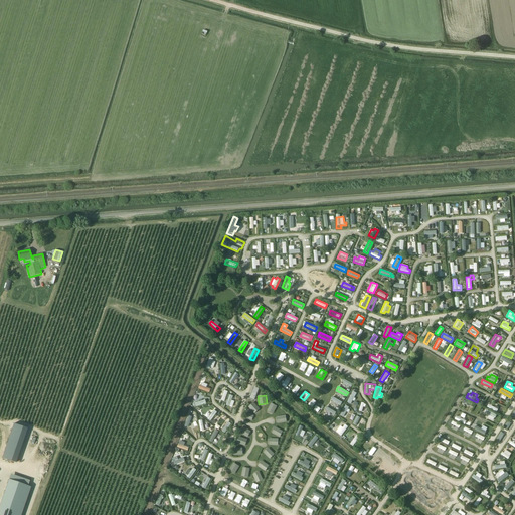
[(260,409),(253,402),(248,407),(254,413),(260,409)]
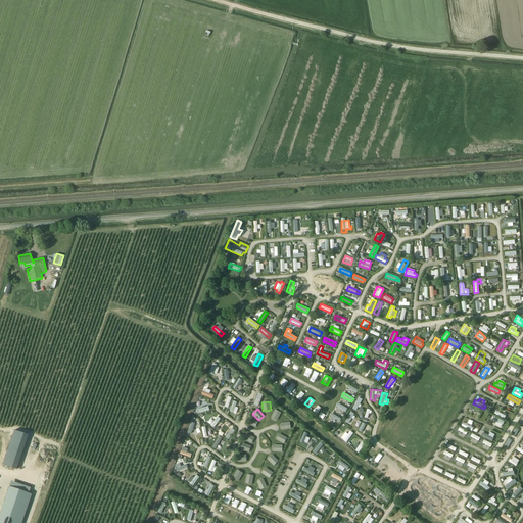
[(505,419),(508,414),(498,409),(495,414),(505,419)]
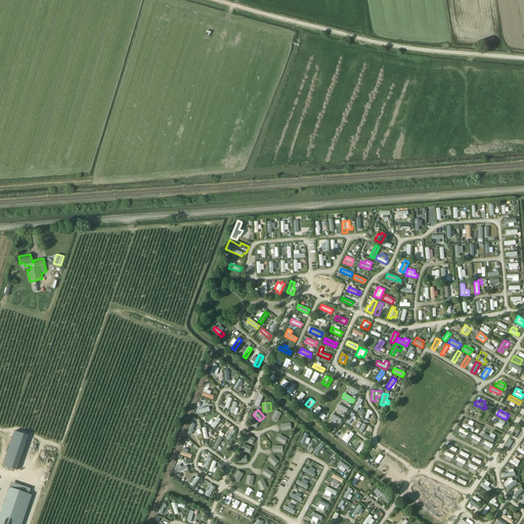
[(281,413),(275,410),(271,419),(277,422),(281,413)]
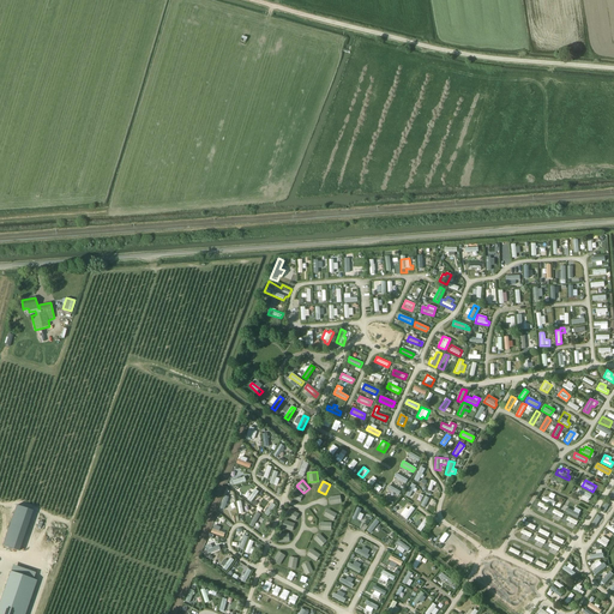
[(389,485),(386,488),(398,495),(401,492),(389,485)]
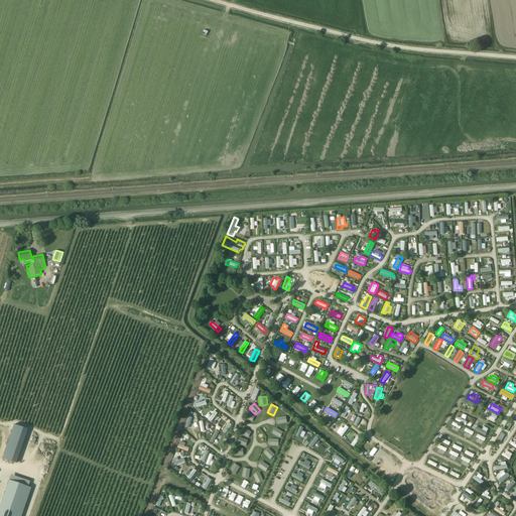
[(347,418),(350,413),(348,411),(350,409),(346,407),(342,414),(347,418)]
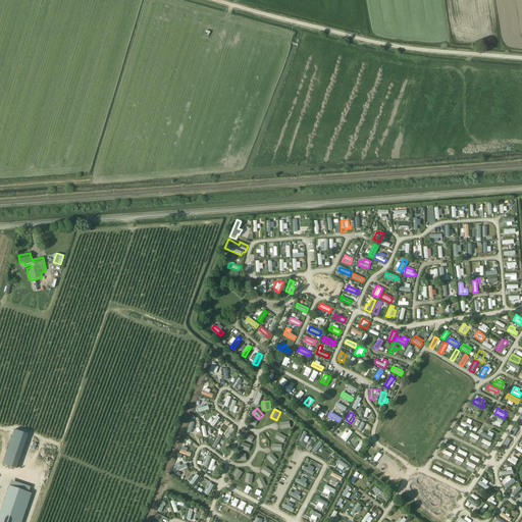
[(220,419),(217,417),(210,424),(214,427),(220,419)]
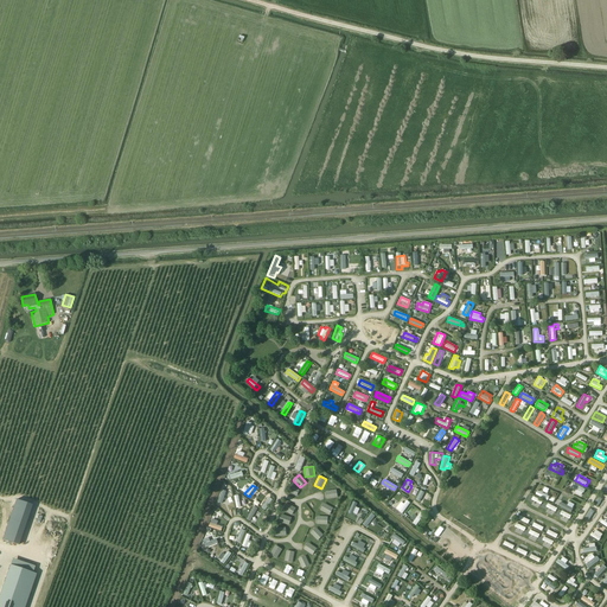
[(573,492),(581,497),(586,489),(576,485),(573,492)]
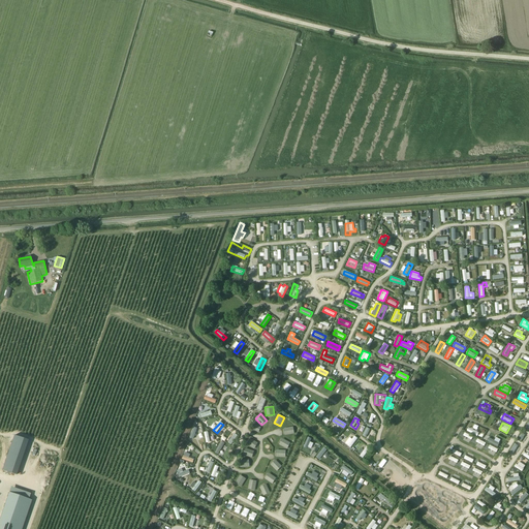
[(258,433),(261,427),(255,424),(252,430),(258,433)]
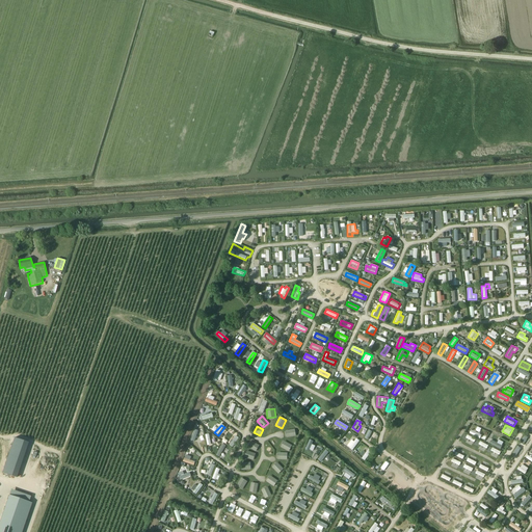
[(367,440),(373,430),(370,428),(364,437),(367,440)]
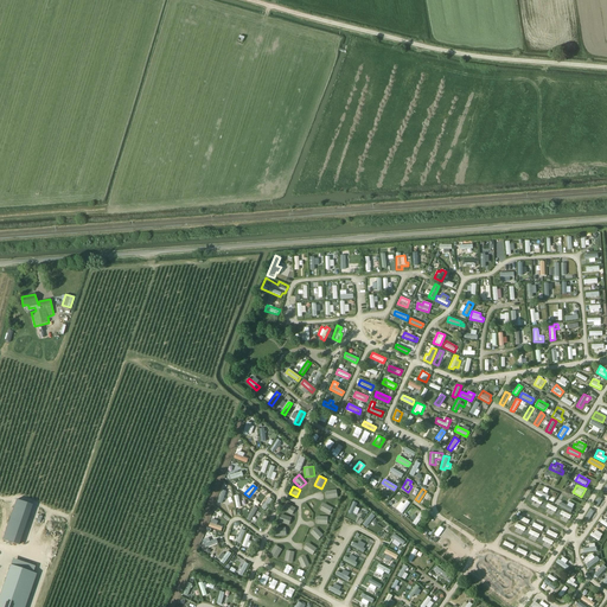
[(337,490),(326,491),(327,499),(338,498),(337,490)]
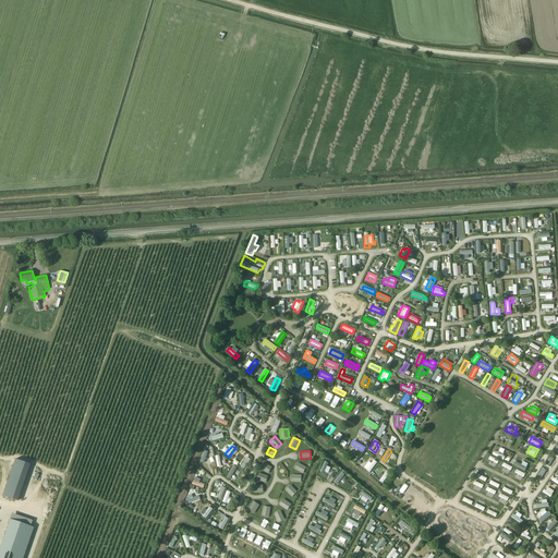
[(240,466),(243,470),(251,459),(247,457),(240,466)]
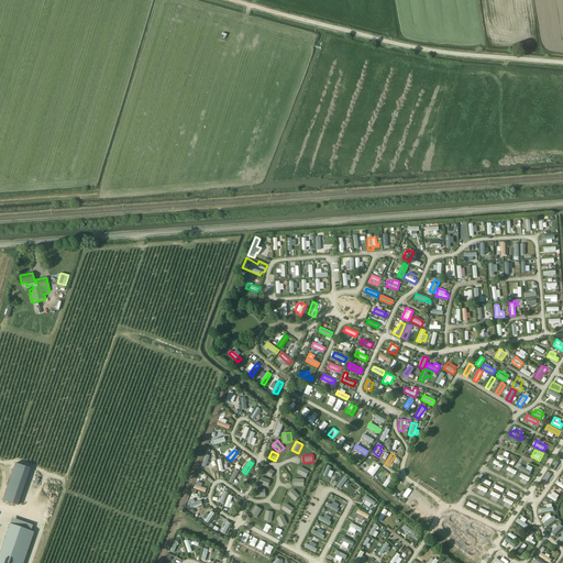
[(526,462),(520,468),(529,475),(533,468),(526,462)]
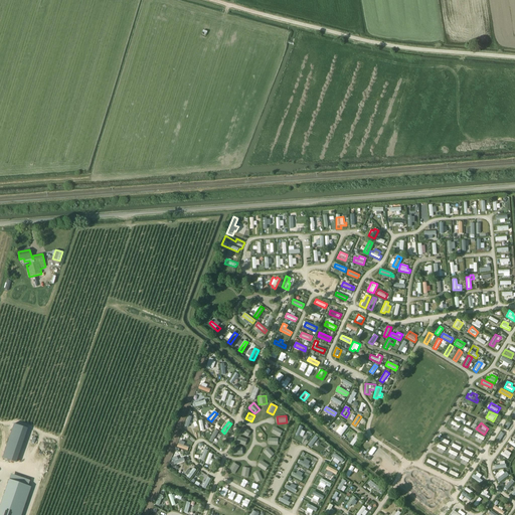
[(345,424),(342,427),(340,425),(336,432),(341,436),(348,426),(345,424)]
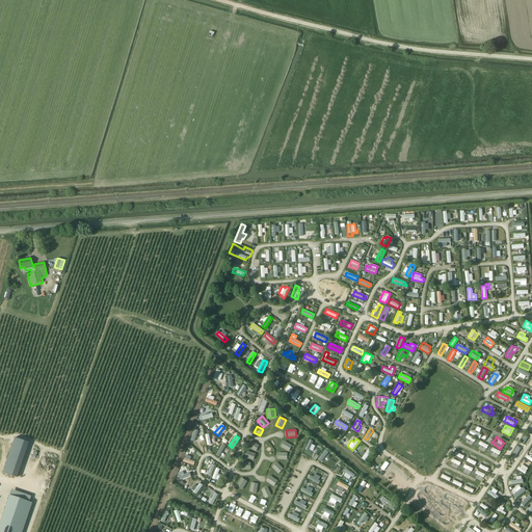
[(313,442),(309,440),(304,450),(309,452),(313,442)]
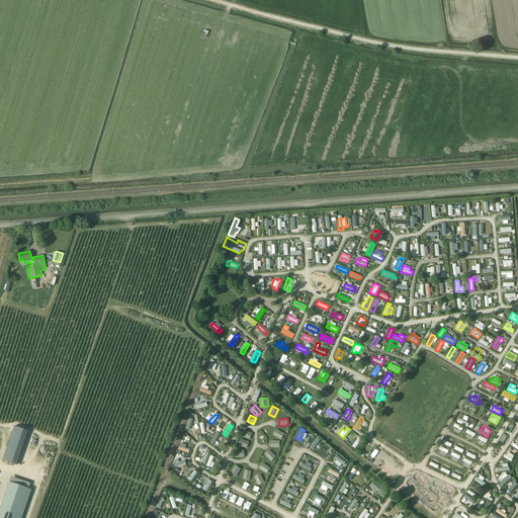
[(284,434),(276,429),(273,435),(281,440),(284,434)]
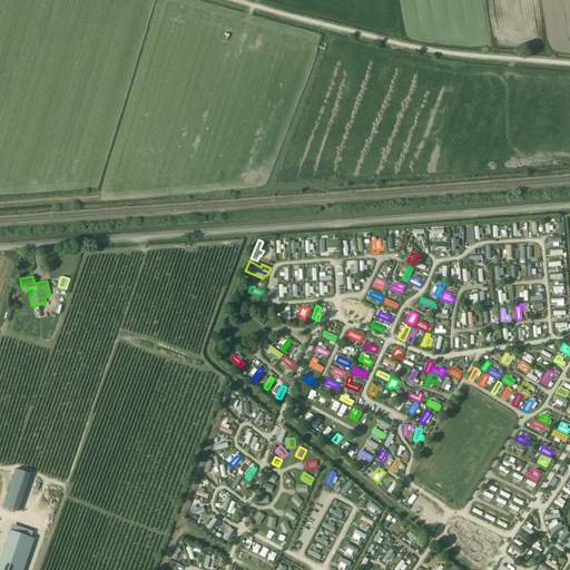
[(277,478),(268,473),(265,479),(274,484),(277,478)]
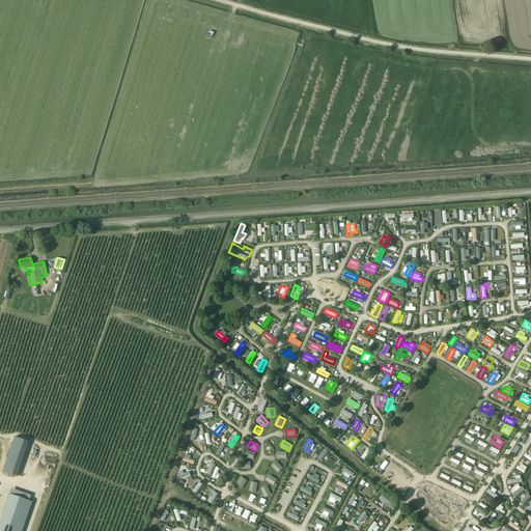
[(225,445),(222,443),(216,453),(219,455),(225,445)]
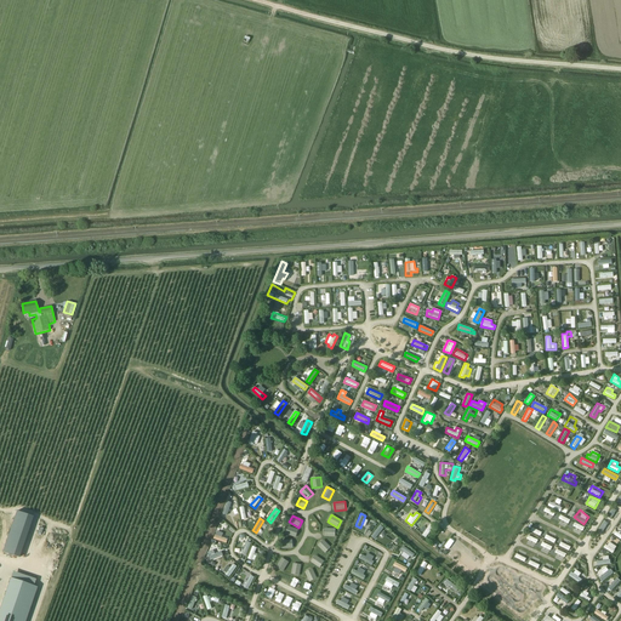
[(575,522),(573,527),(582,531),(585,527),(575,522)]
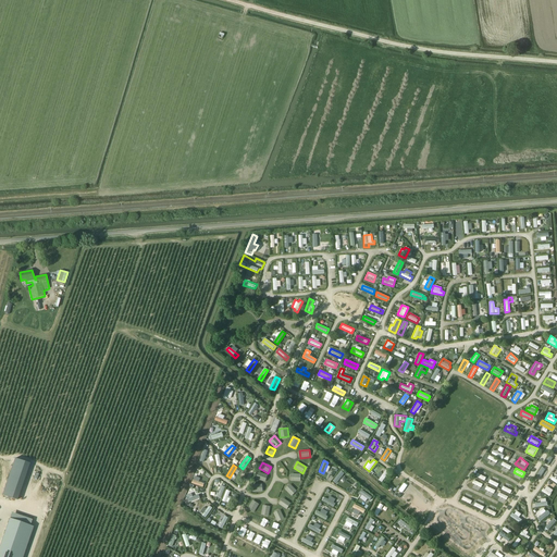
[(345,473),(341,470),(332,481),(336,484),(345,473)]
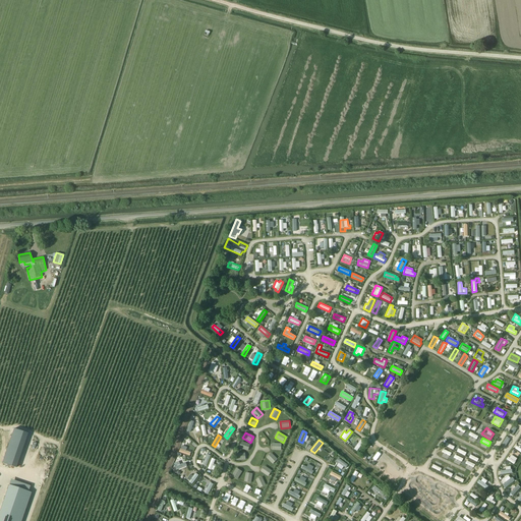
[(355,441),(352,445),(355,447),(353,449),(357,451),(363,442),(360,440),(357,443),(355,441)]
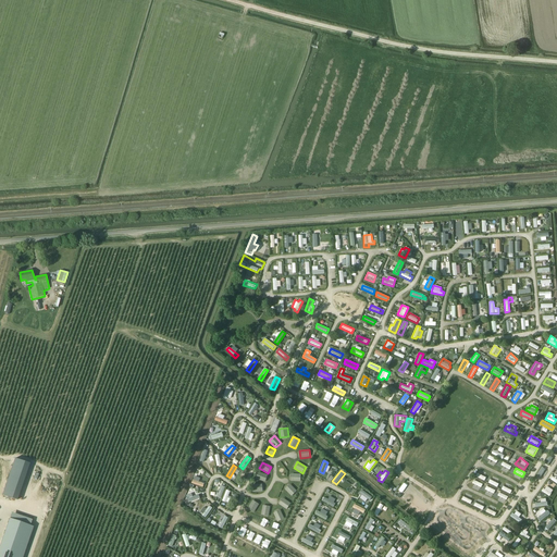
[(268,475),(259,471),(256,478),(265,482),(268,475)]
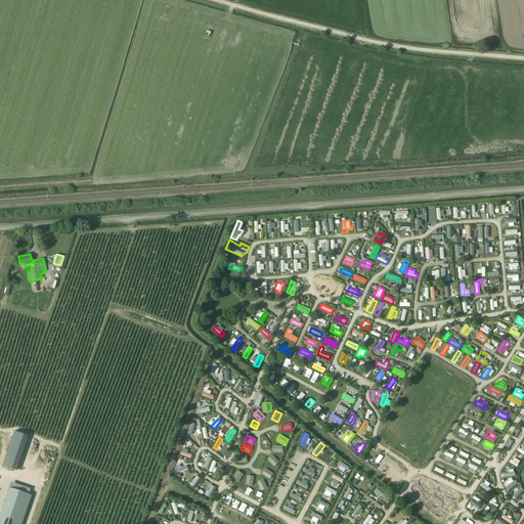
[(279,462),(273,455),(268,461),(274,467),(279,462)]
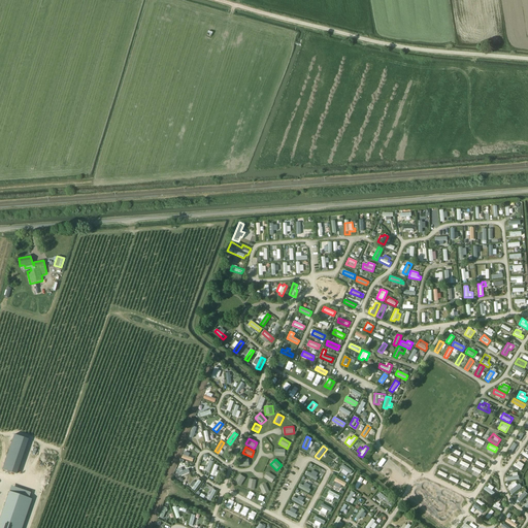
[(516,464),(515,463),(513,465),(521,470),(524,464),(518,461),(516,464)]
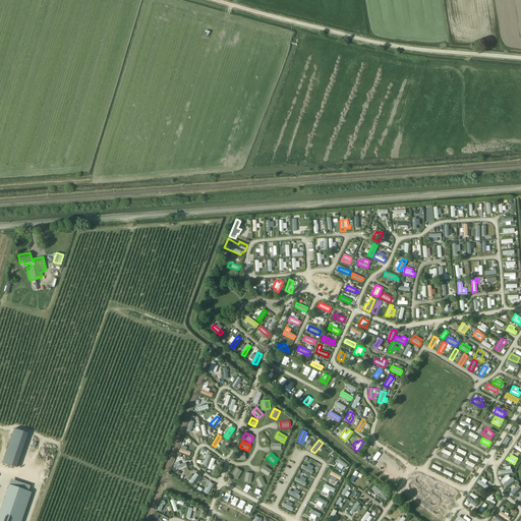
[(348,465),(339,458),(336,461),(346,468),(348,465)]
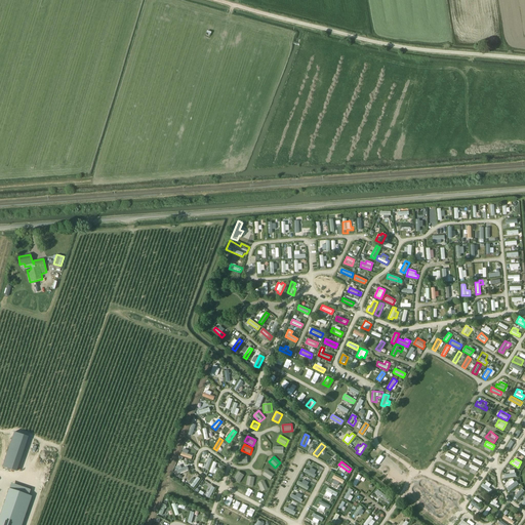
[(274,475),(267,470),(263,475),(270,480),(274,475)]
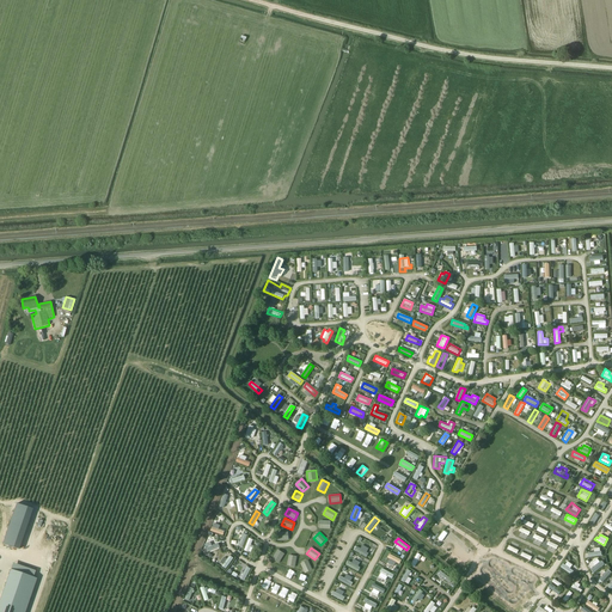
[(369,555),(356,548),(354,551),(367,558),(369,555)]
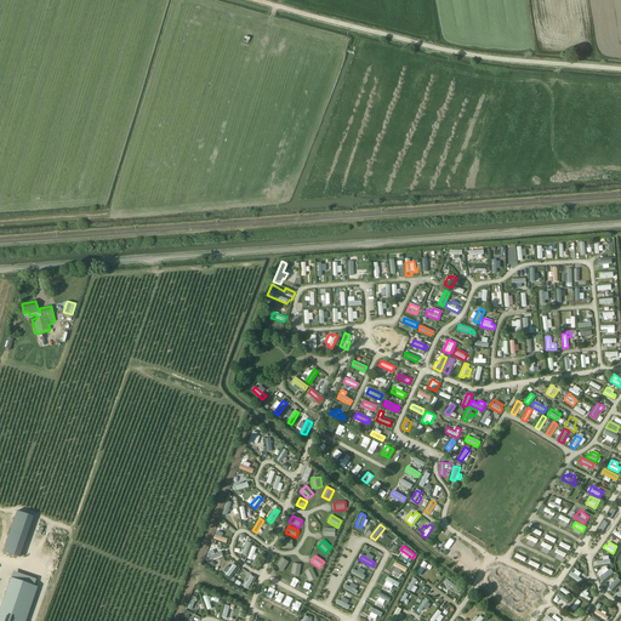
[(461,567),(465,564),(456,556),(453,559),(461,567)]
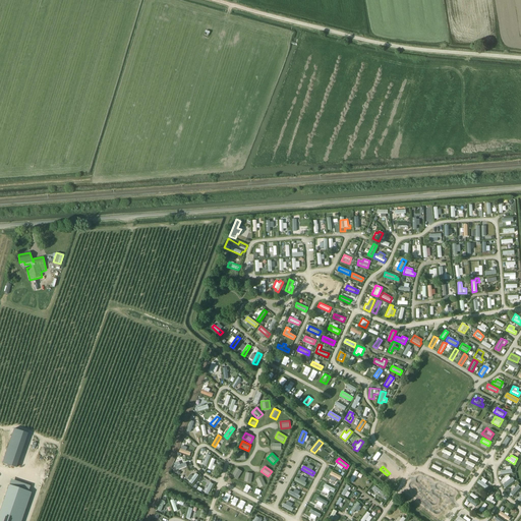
[(511,466),(505,467),(505,470),(500,471),(501,475),(512,473),(511,466)]
